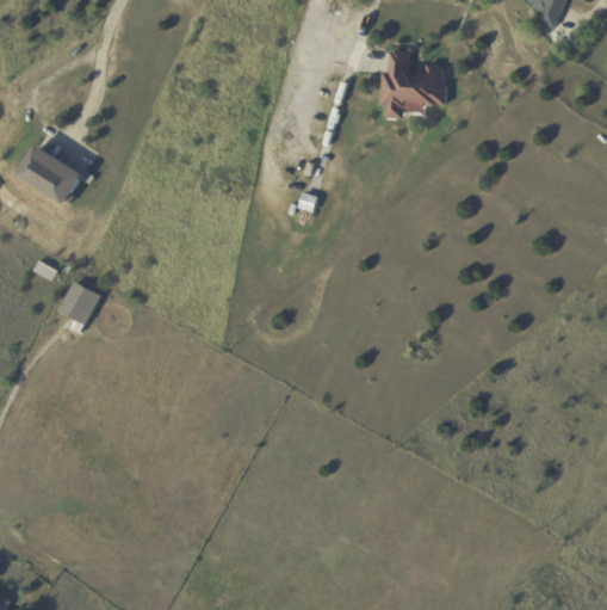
[(565,0),(552,29),(537,22),(542,12),(536,11),(536,5),(524,0),(565,0)]
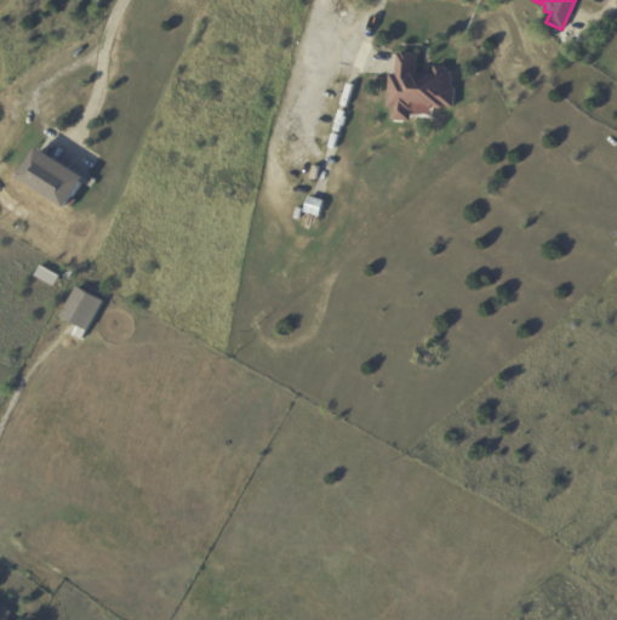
[(421,75),(432,75),(433,66),(444,67),(444,72),(449,73),(449,77),(451,77),(450,87),(453,89),(452,108),(440,107),(440,108),(434,108),(434,107),(430,107),(429,115),(413,114),(413,112),(412,112),(411,113),(410,123),(390,121),(392,109),(386,108),(388,74),(394,75),(395,55),(400,55),(400,52),(412,53),(411,55),(415,56),(413,74),(421,75)]
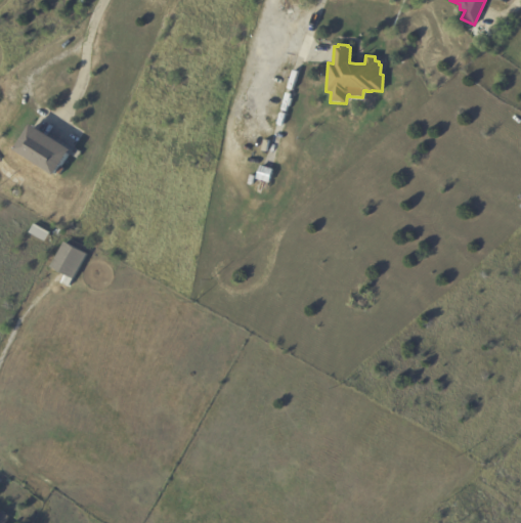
[(32,127),(70,151),(59,168),(63,170),(59,176),(55,174),(53,177),(13,151),(30,126),(32,127)]
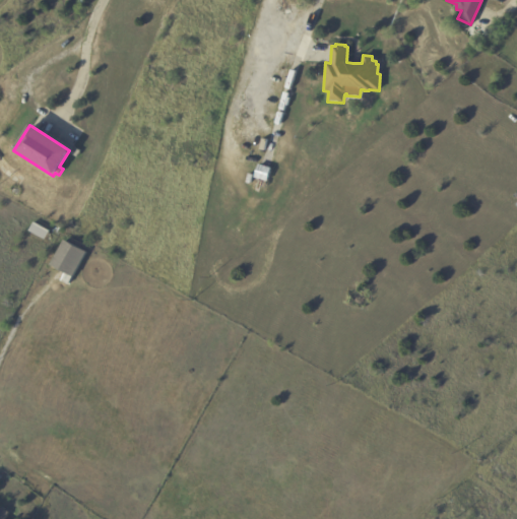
[(259,166),(269,169),(262,193),(258,192),(258,193),(248,191),(252,178),(253,178),(257,165),(259,166)]
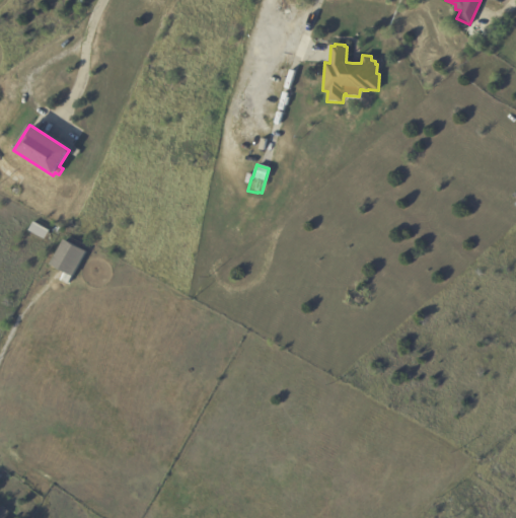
[(43,238),(27,229),(32,221),(48,229),(43,238)]
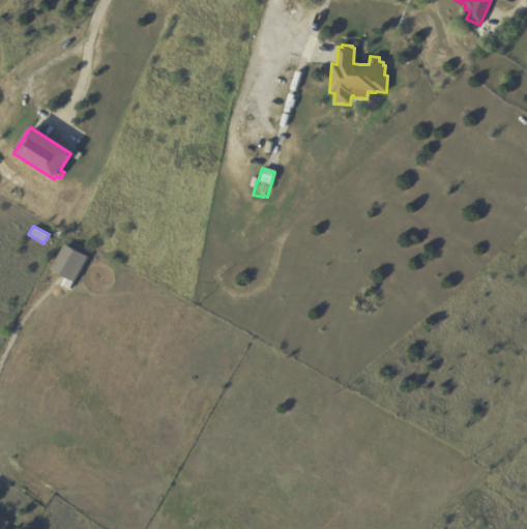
[(72,281),(51,269),(64,244),(87,256),(74,282),(72,281)]
